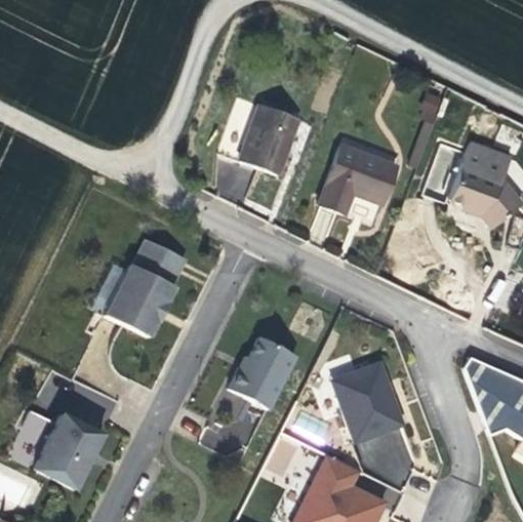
[(236,155),(255,101),(239,94),(219,149),(236,155)]
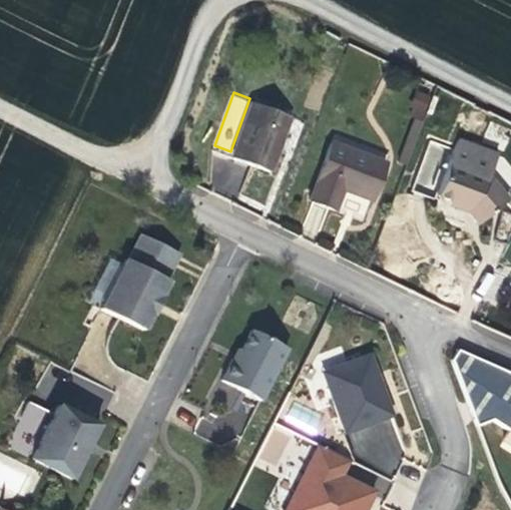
[(270,169),(290,114),(253,100),(232,155),(259,165),(270,169)]
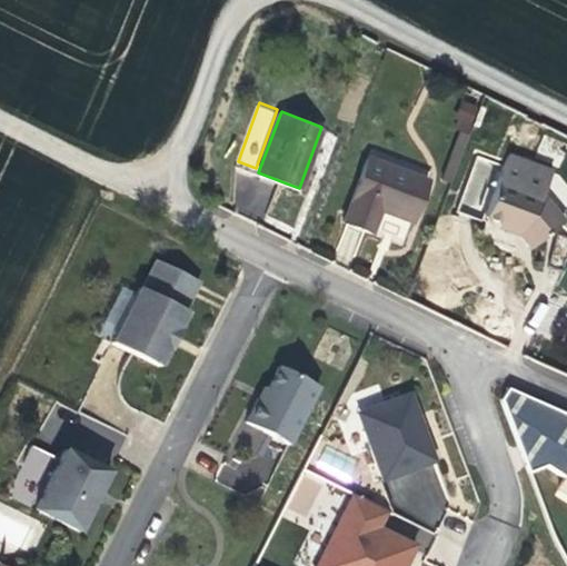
[(449,179),(467,133),(459,130),(441,177),(449,179)]
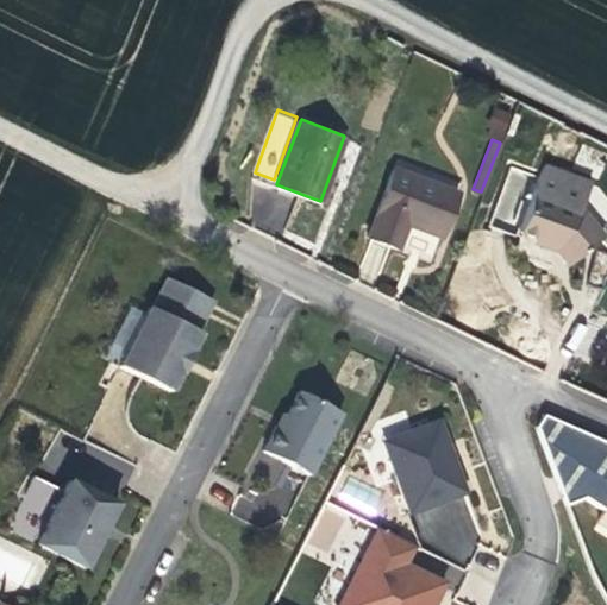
[(545,163),(534,191),(520,229),(543,238),(542,243),(556,249),(569,263),(605,234),(584,209),(581,208),(592,181),(545,163)]
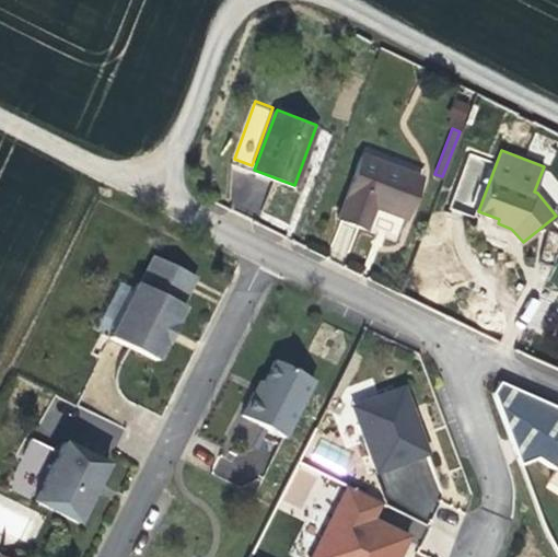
[(406,216),(422,176),(362,153),(338,216),(365,227),(372,211),(375,204),(406,216)]
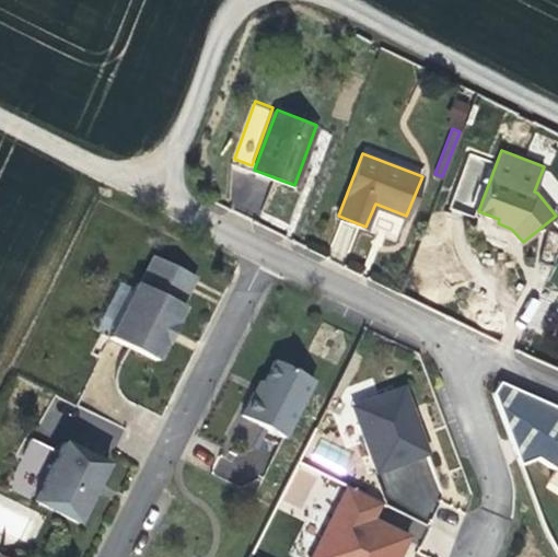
[(557,201),(557,176),(554,172),(541,182),(557,201)]
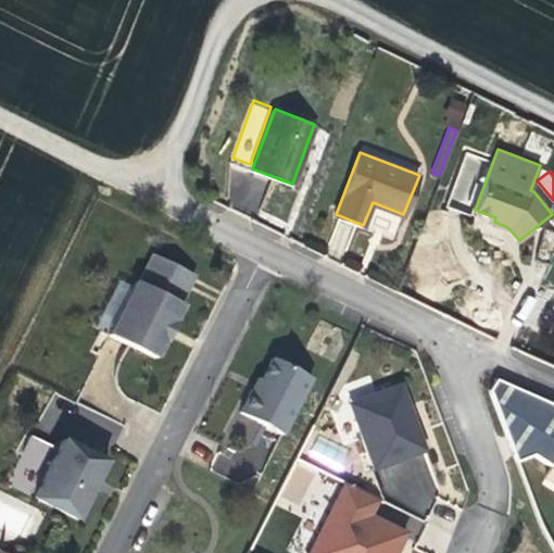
[(175,319),(184,301),(181,300),(196,272),(153,251),(139,279),(137,278),(111,332),(156,355),(165,338),(163,337),(173,318),(175,319)]
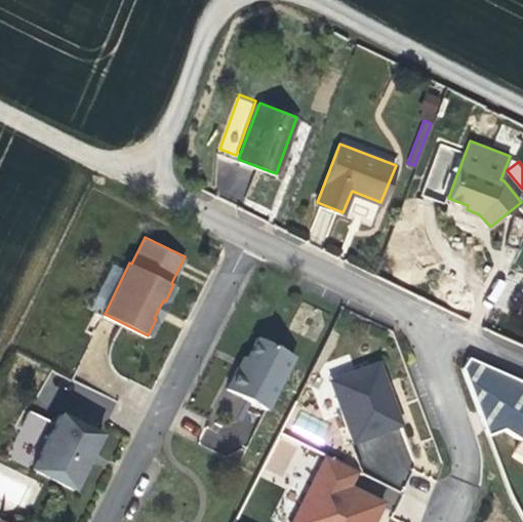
[(162,311),(166,303),(165,302),(163,300),(154,318),(156,319),(157,319),(162,311)]
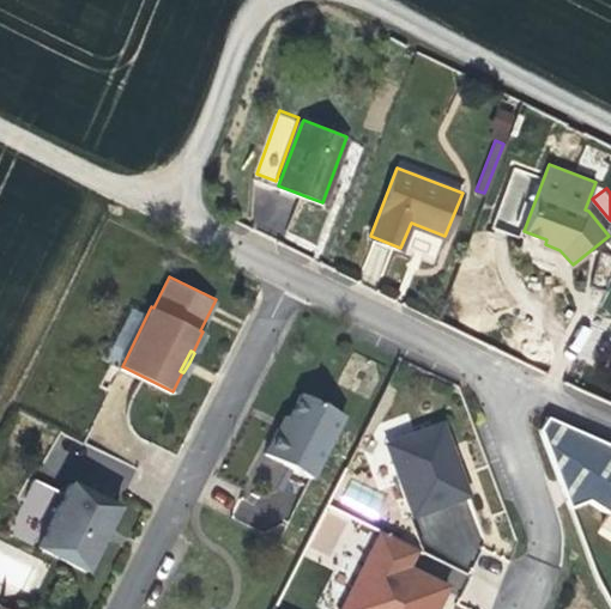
[(313,475),(344,413),(301,391),(289,415),(283,427),(278,425),(265,451),(313,475)]
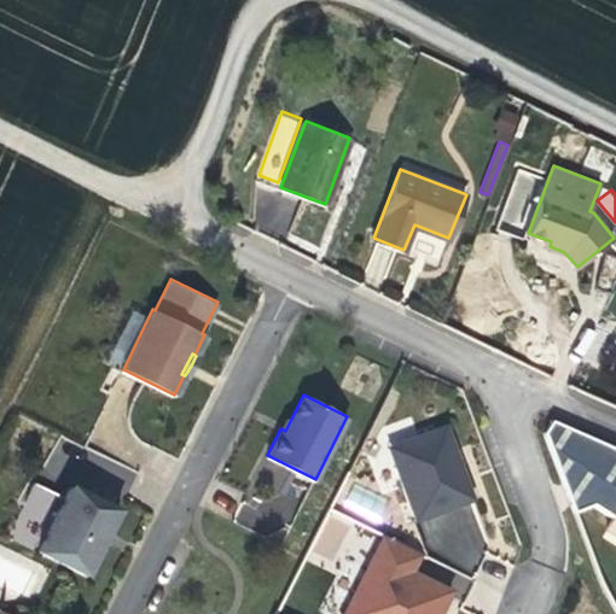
[(285,431),(291,419),(286,417),(284,421),(280,428),(285,431)]
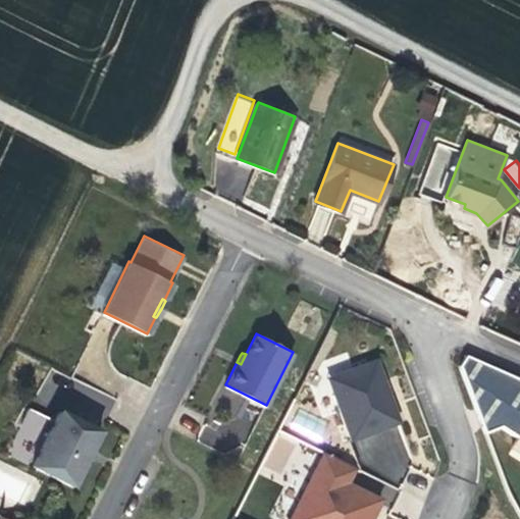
[(399,420),(376,358),(340,372),(346,388),(333,393),(351,438),(377,428),(399,420)]
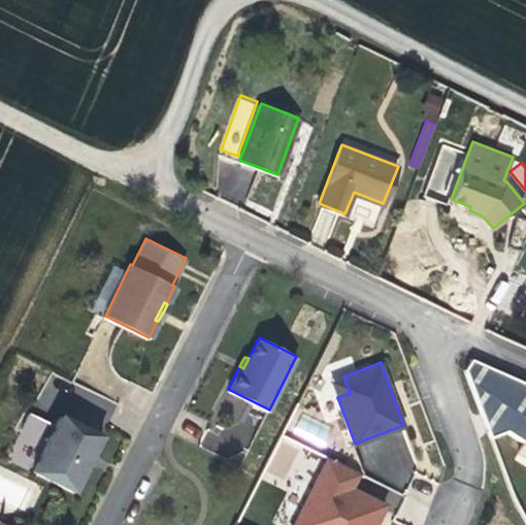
[(350,393),(343,376),(331,381),(337,397),(350,393)]
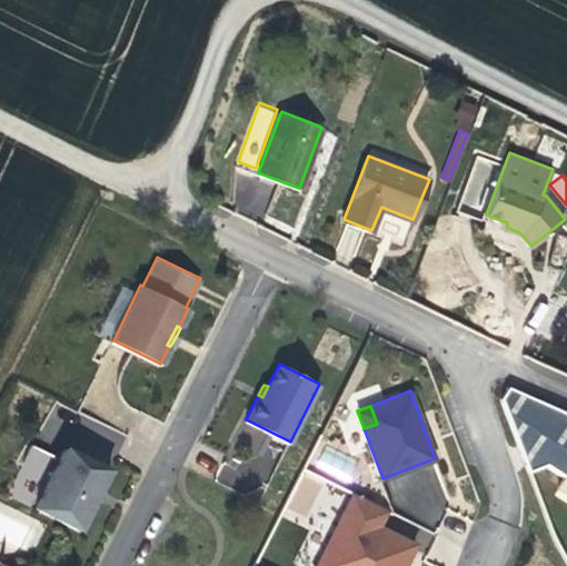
[(99,493),(110,469),(66,446),(35,506),(80,529),(99,493)]
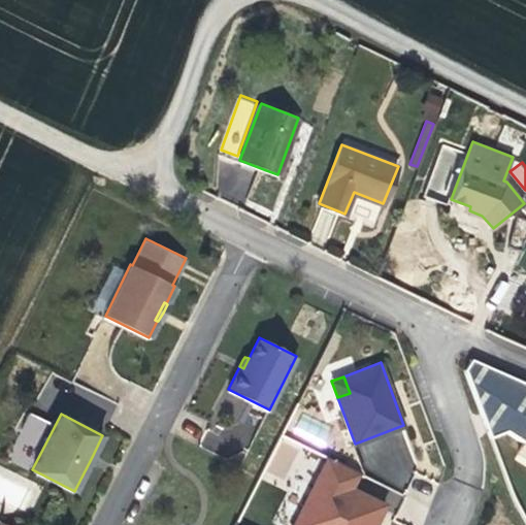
[(225,451),(233,431),(211,423),(203,443),(225,451)]
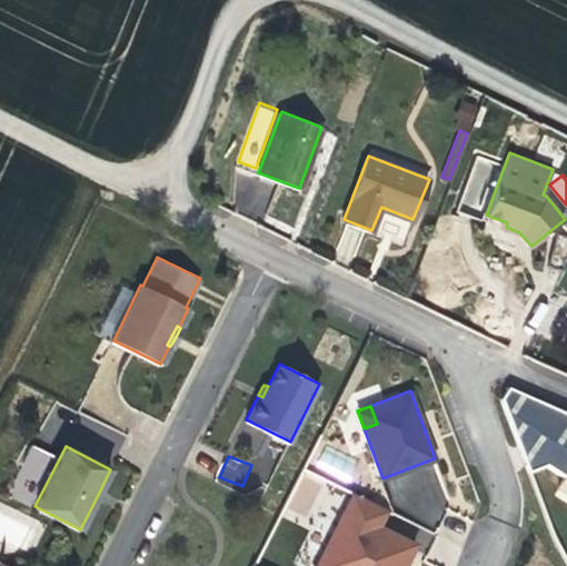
[(386,508),(354,490),(317,565),(405,565),(416,545),(380,526),(386,508)]
